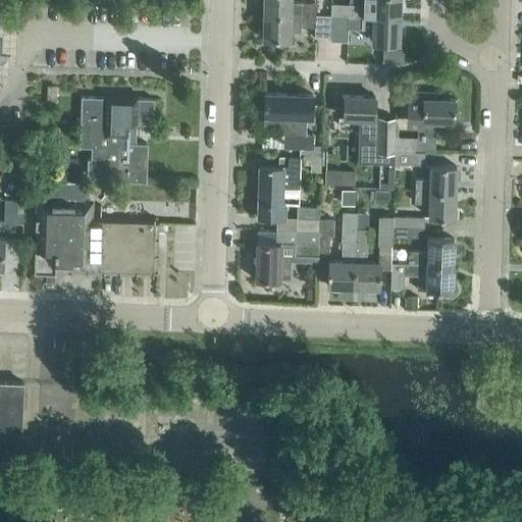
[(316,3),(291,2),(291,0),(263,0),(263,14),(291,14),(315,15),(315,14),(316,3)]
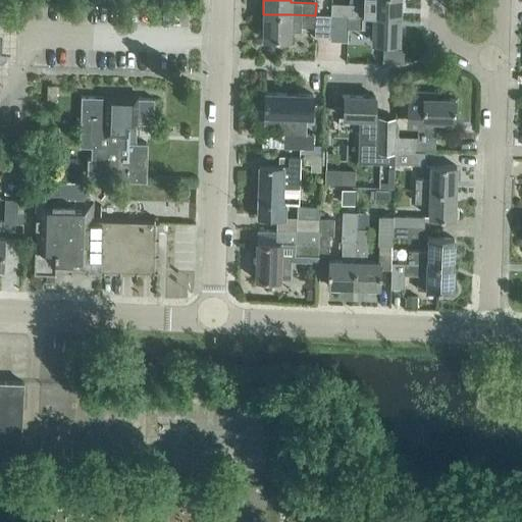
[(400,17),(400,0),(362,0),(362,4),(330,3),(330,15),(330,16),(331,16),(372,17),(400,17)]
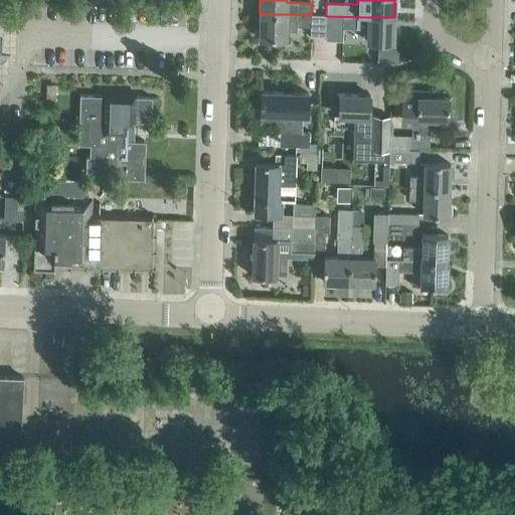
[(310,36),(325,36),(327,36),(327,16),(326,16),(326,15),(311,14),(311,15),(287,14),(260,14),(259,38),(286,39),(286,30),(296,30),(296,26),(310,26),(310,36)]
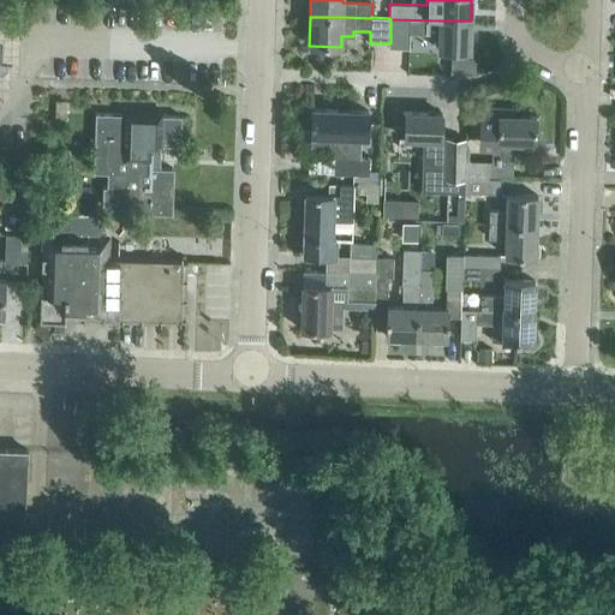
[(470,51),(471,21),(439,21),(390,19),(390,43),(388,43),(388,48),(408,48),(408,34),(439,34),(439,49),(470,51)]
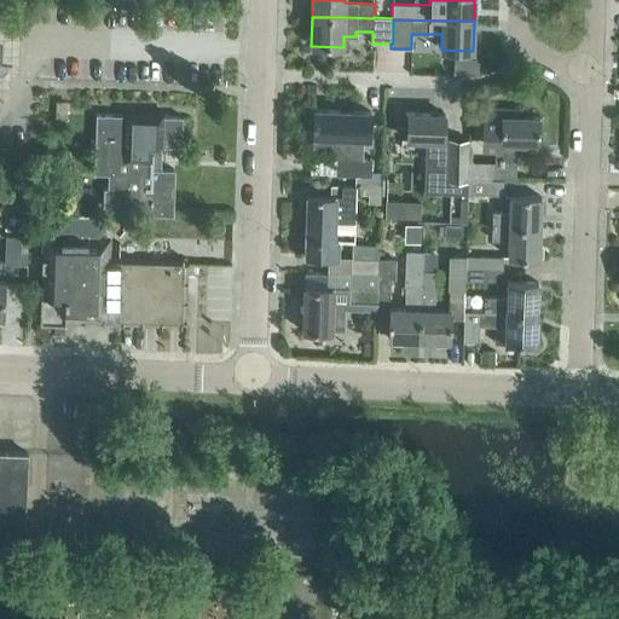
[(538,144),(539,117),(518,116),(519,108),(482,106),(481,150),(496,150),(495,163),(491,163),(491,178),(516,179),(518,143),(538,144)]
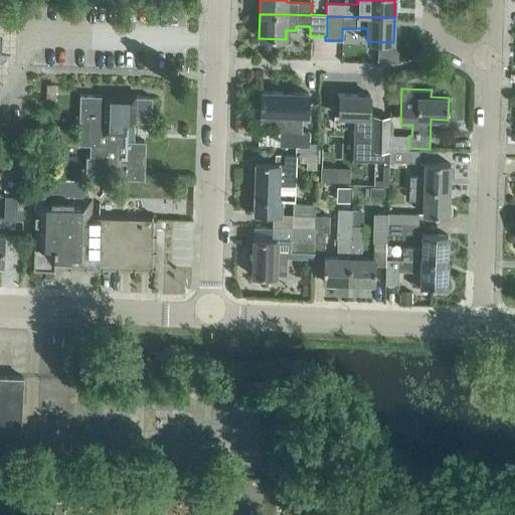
[(308,93),(292,93),(261,92),(261,114),(278,115),(277,132),(281,132),(280,146),(308,147),(308,133),(301,133),(302,117),(307,117),(308,93)]
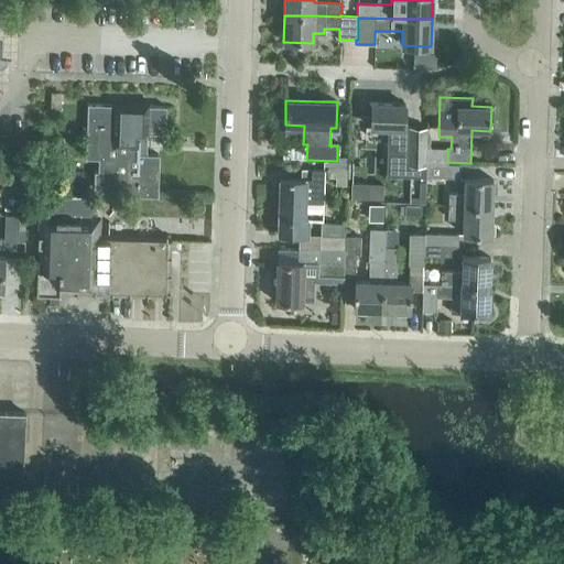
[(426,129),(409,128),(404,128),(405,104),(371,102),(370,127),(390,128),(388,176),(426,177),(426,176),(425,176),(426,163),(425,163),(426,129)]
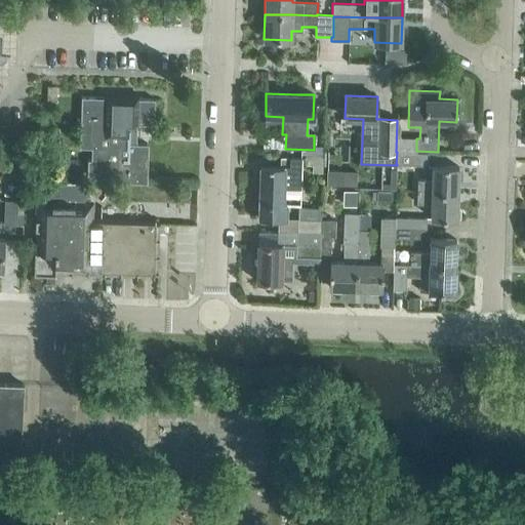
[(154,125),(155,99),(81,96),(79,148),(91,148),(90,160),(87,160),(86,178),(101,178),(104,176),(109,176),(114,183),(147,184),(148,144),(135,144),(136,124),(154,125)]
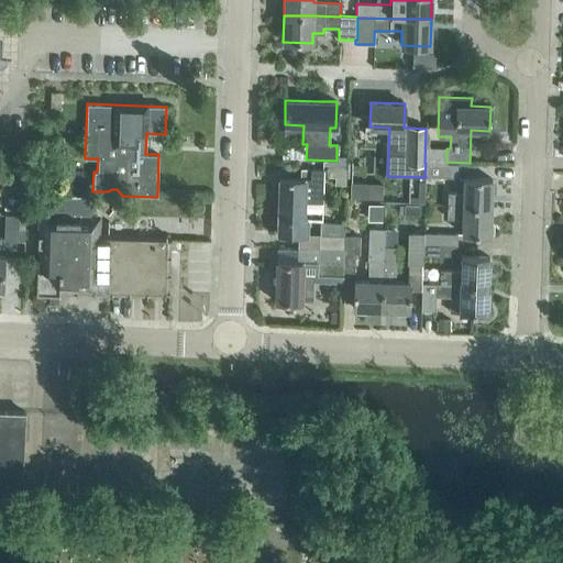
[(460,164),(426,163),(424,176),(426,176),(459,177),(460,164)]
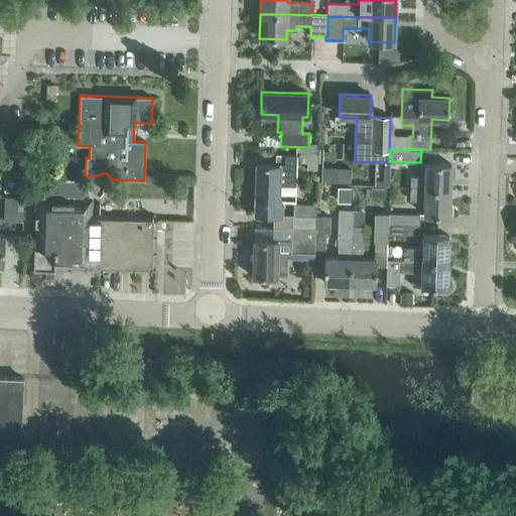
[(276,164),(255,163),(254,214),(281,215),(281,201),(278,201),(278,185),(295,185),(296,155),(285,155),(285,164),(276,164)]
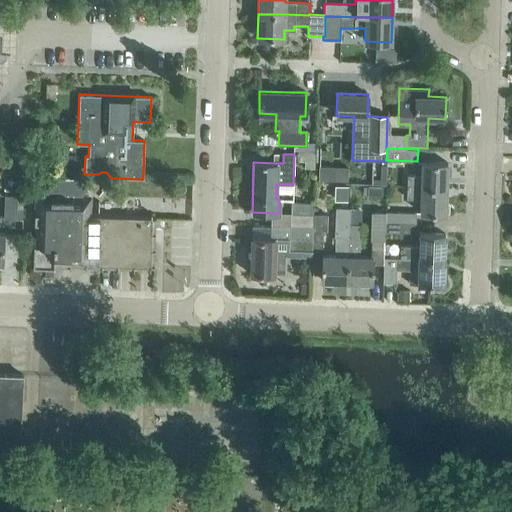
[(447,162),(422,161),(422,175),(407,175),(407,187),(446,188),(447,162)]
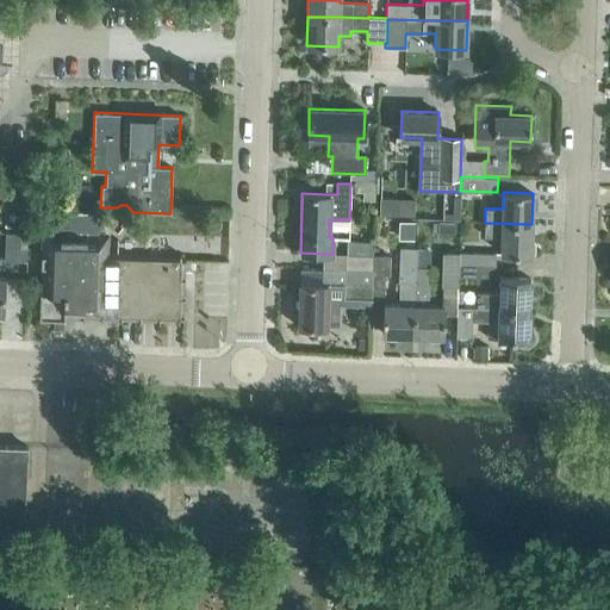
[(415,199),(397,198),(397,215),(414,216),(415,199)]
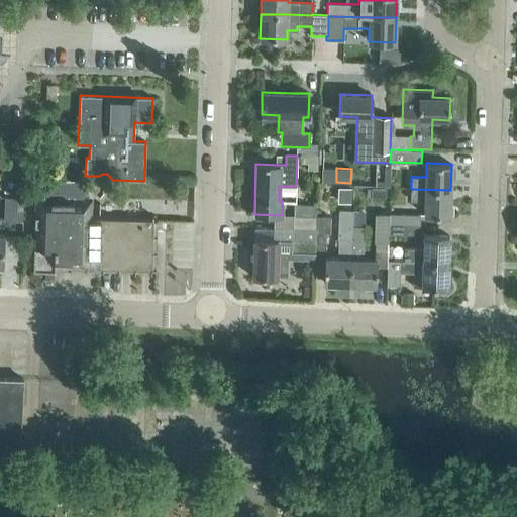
[(157,222),(92,220),(93,197),(84,197),(89,191),(77,180),(35,179),(33,270),(156,273),(157,222)]
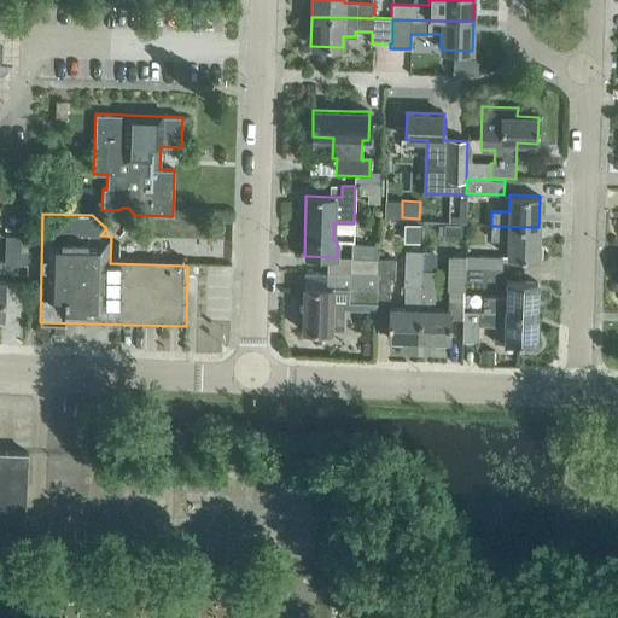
[(421,223),(406,223),(404,240),(420,240),(421,223)]
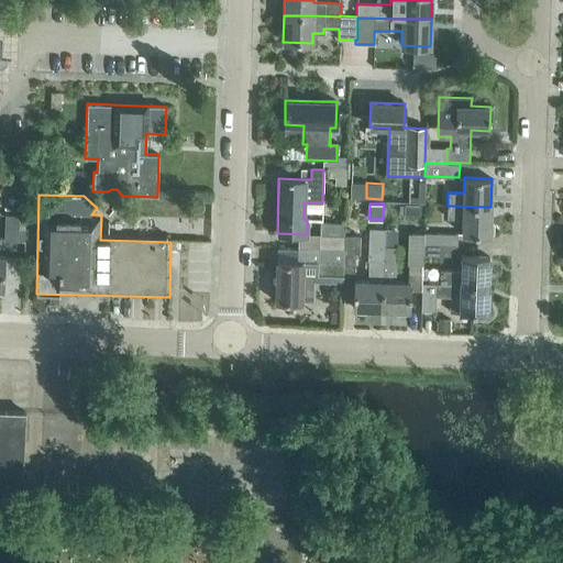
[(405,205),(405,213),(420,213),(420,205),(405,205)]
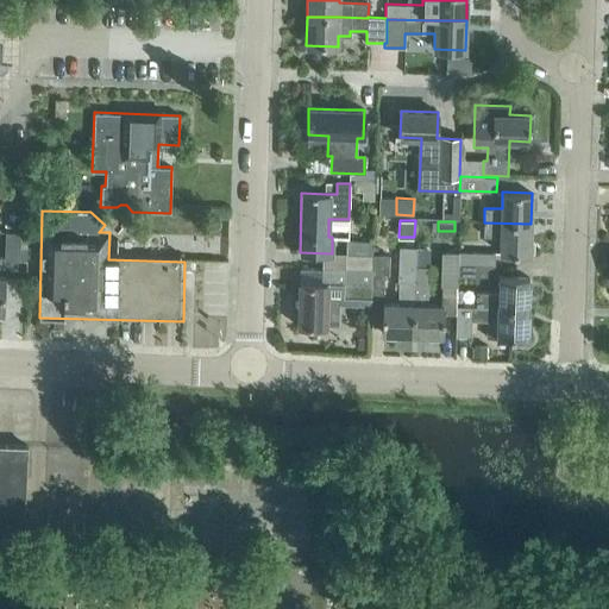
[(529,255),(531,224),(484,223),(483,236),(501,237),(500,253),(529,255)]
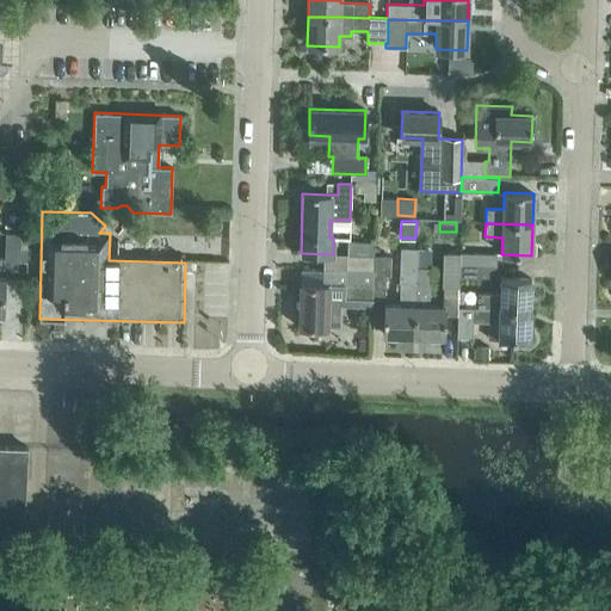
[(19,263),(20,233),(6,233),(5,261),(19,263)]
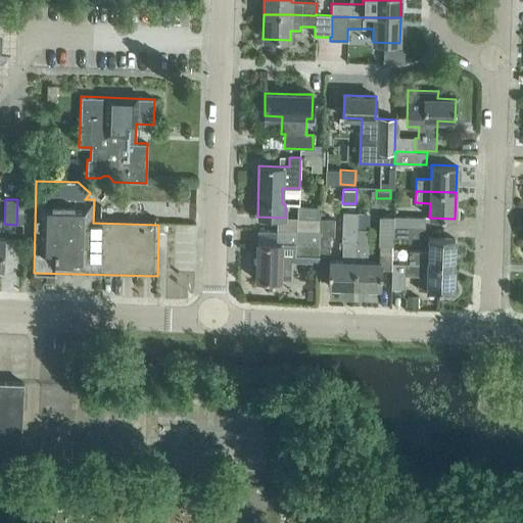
[(297,219),(319,219),(319,206),(297,206),(297,219)]
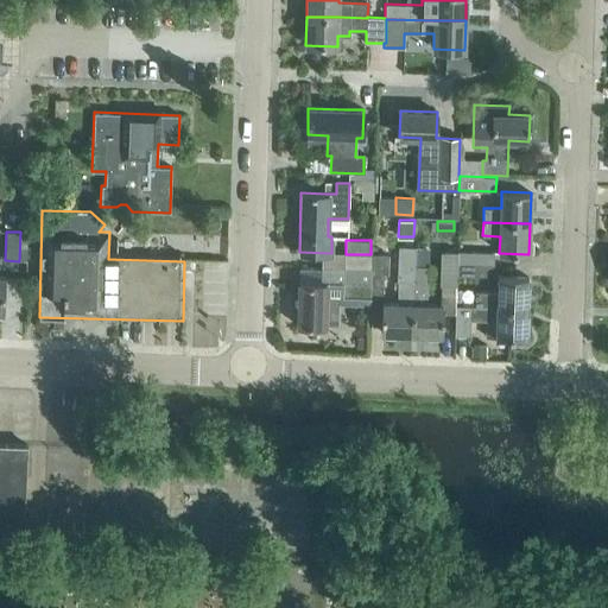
[(456,276),(456,264),(456,252),(441,251),(439,284),(456,285),(456,276)]
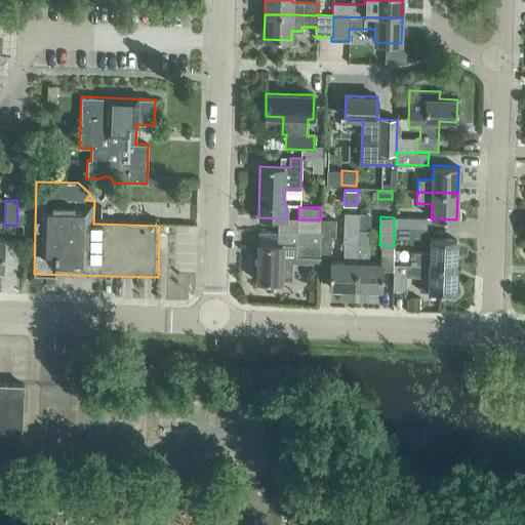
[(426,229),(427,217),(394,217),(394,228),(426,229)]
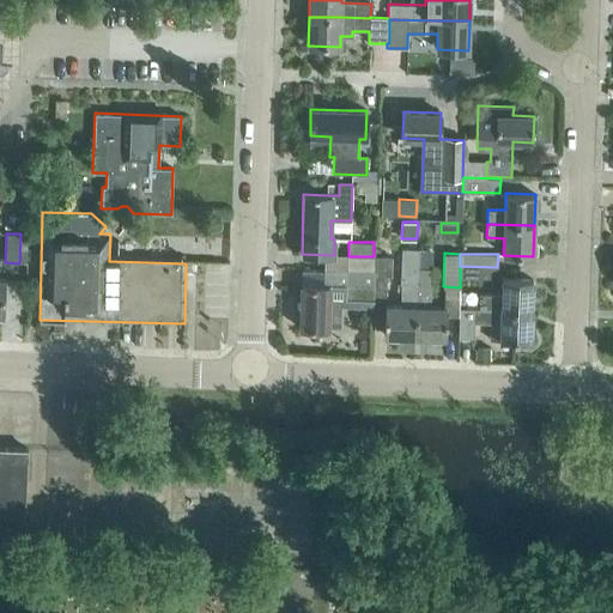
[(375,272),(375,256),(349,256),(349,271),(375,272)]
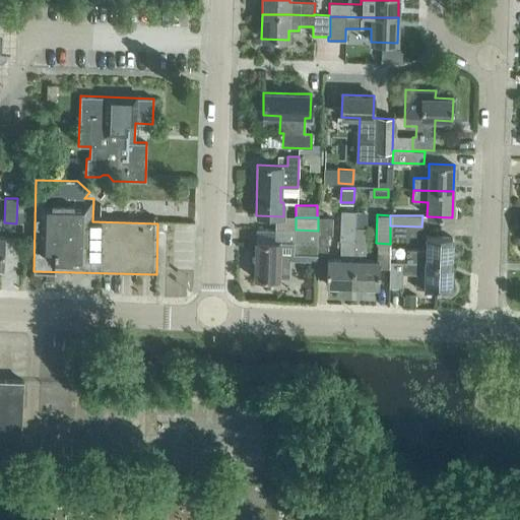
[(331,235),(332,231),(332,218),(318,217),(318,231),(317,254),(327,254),(327,235),(331,235)]
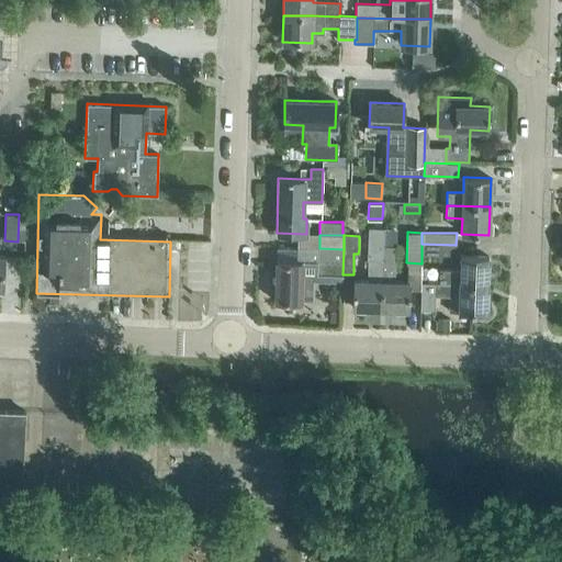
[(456,255),(456,245),(422,244),(422,255),(456,255)]
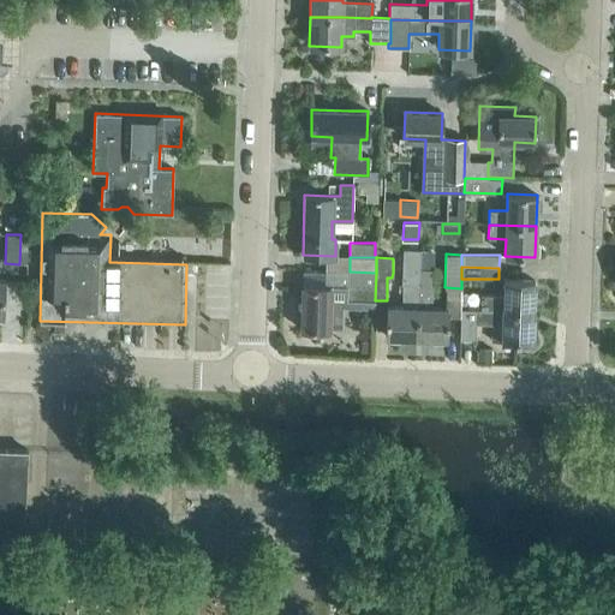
[(431,308),(434,269),(419,269),(418,284),(417,308),(416,338),(447,339),(448,309),(431,308)]
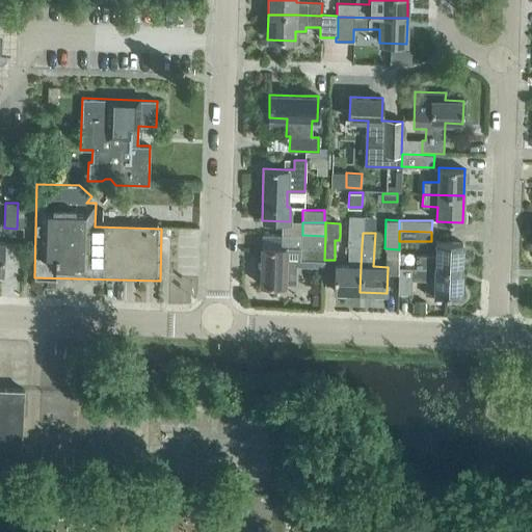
[(285,259),(299,260),(324,260),(325,236),(302,235),(282,234),(281,248),(261,247),(260,285),(285,286),(285,259)]
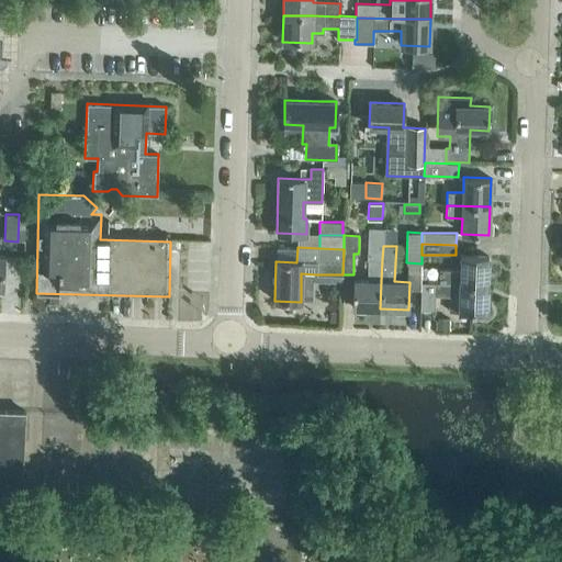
[(487,284),(489,257),(460,256),(460,270),(439,269),(439,283),(487,284)]
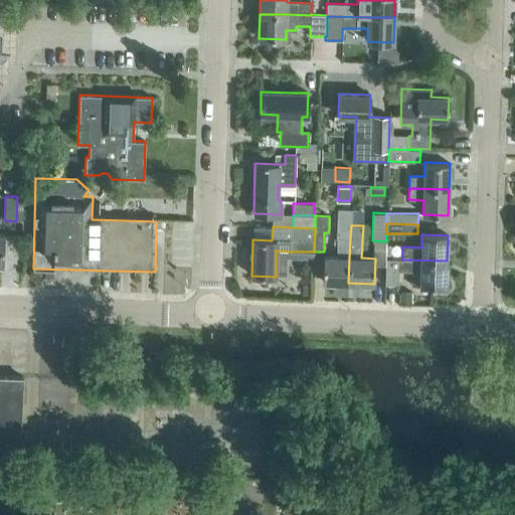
[(349,258),(350,237),(337,236),(336,256),(324,256),(323,282),(348,283),(349,258)]
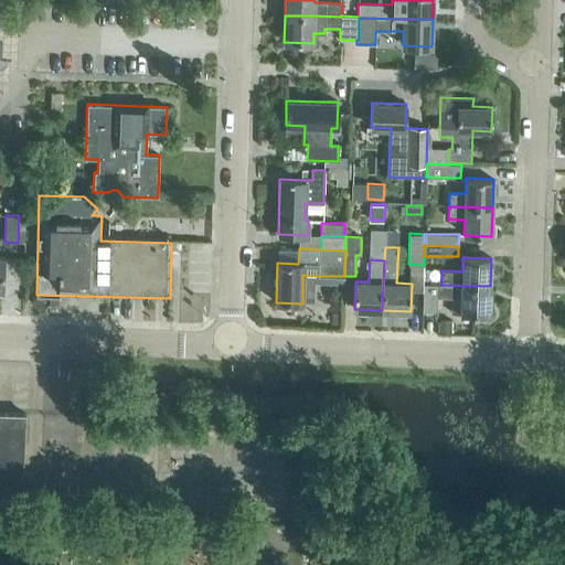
[(489,315),(490,286),(441,285),(441,286),(423,285),(423,312),(437,313),(437,298),(452,298),(451,313),(461,313),(489,315)]
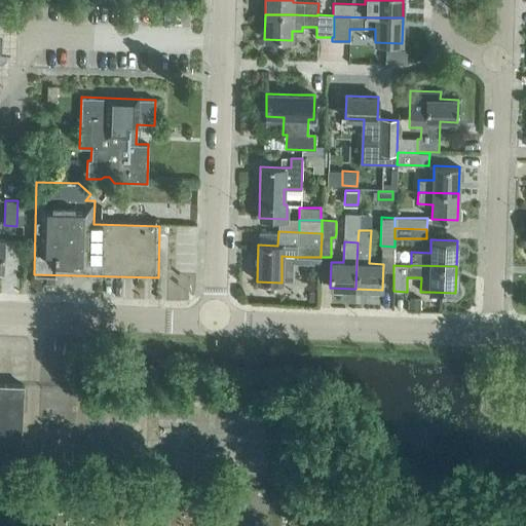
[(410,297),(409,308),(419,308),(420,297),(410,297)]
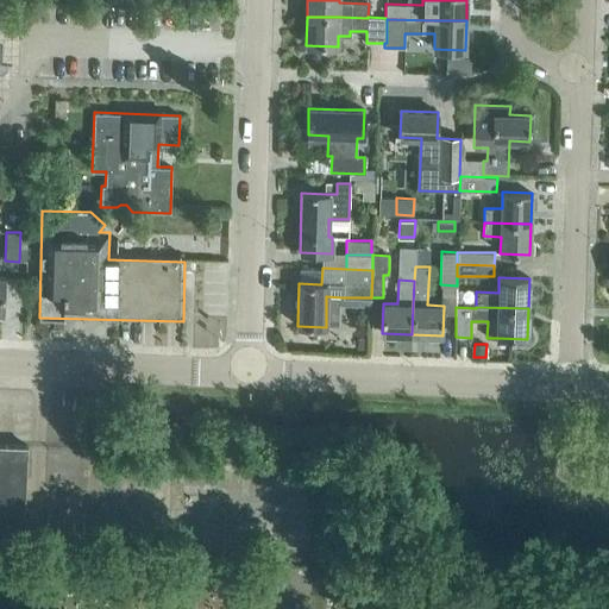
[(0,444),(0,540),(23,541),(27,446),(0,444)]
